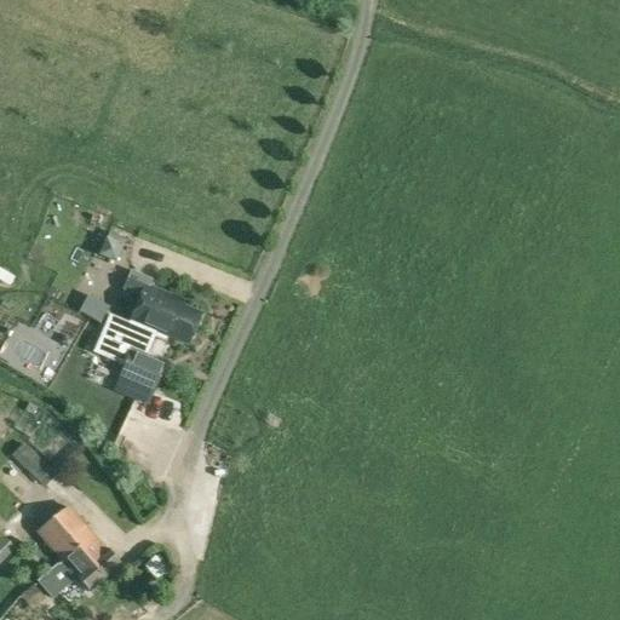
[(107,236),(98,253),(116,262),(124,244),(122,244),(125,237),(110,231),(108,236),(107,236)]
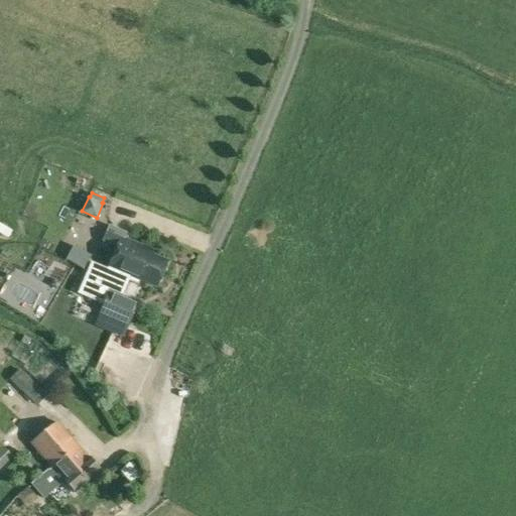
[(156,286),(166,261),(152,255),(154,250),(123,238),(126,231),(109,225),(103,240),(116,246),(106,270),(141,284),(142,280),(156,286)]
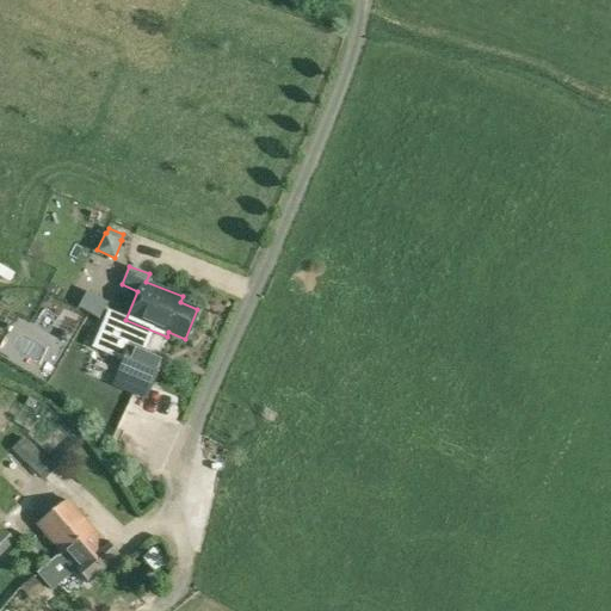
[(73,300),(57,331),(81,341),(96,309),(73,300)]
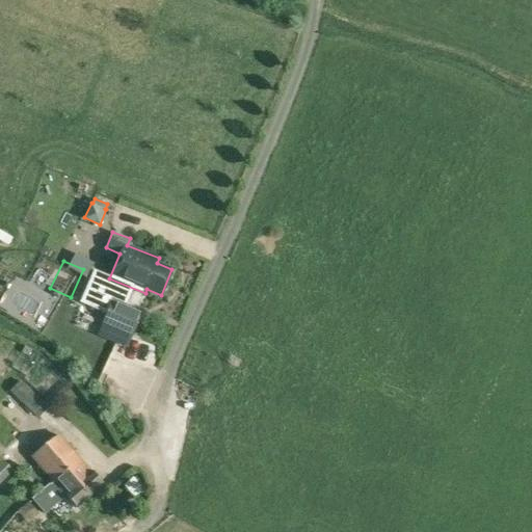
[(132,337),(142,313),(112,300),(102,324),(132,337)]
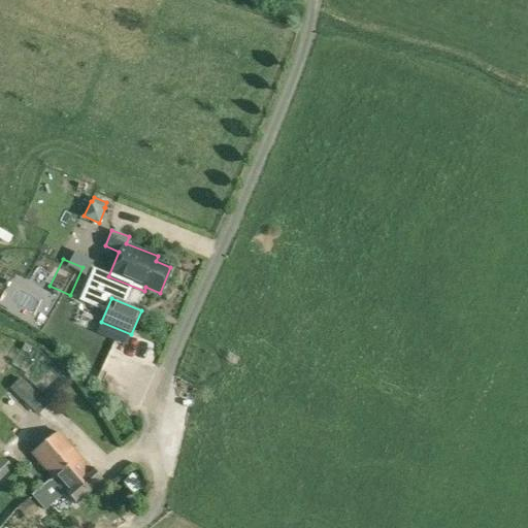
[(17,339),(11,355),(23,359),(28,343),(17,339)]
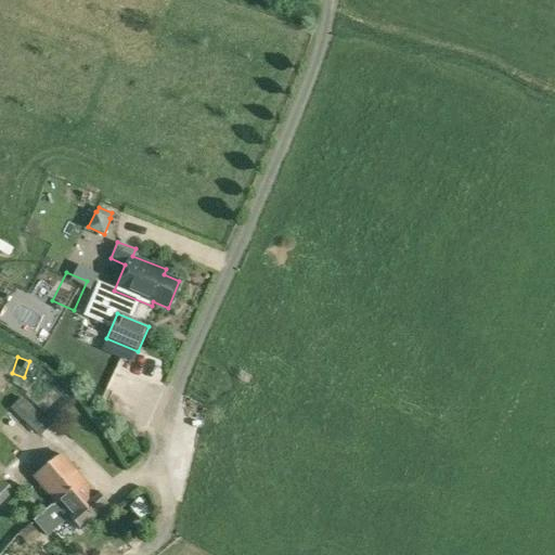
[(40,437),(51,425),(21,397),(11,409),(40,437)]
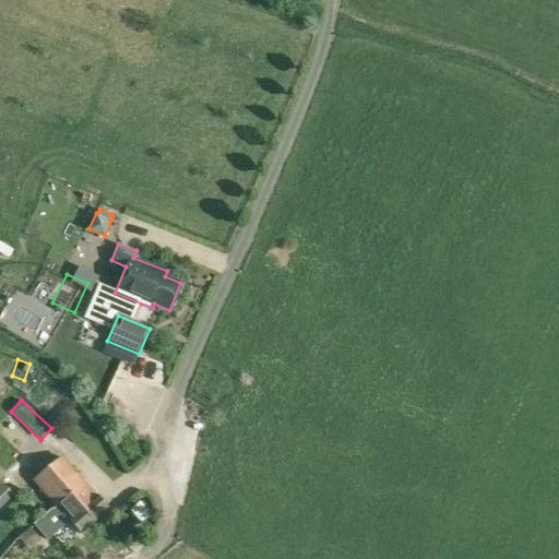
[(58,506),(54,510),(54,509),(36,524),(49,538),(71,519),(82,532),(108,510),(62,456),(36,480),(58,506)]
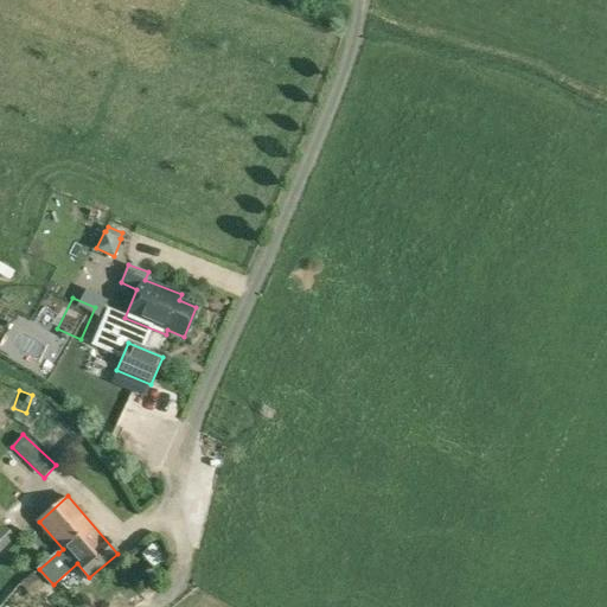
[(5,525),(0,529),(0,553),(16,537),(5,525)]
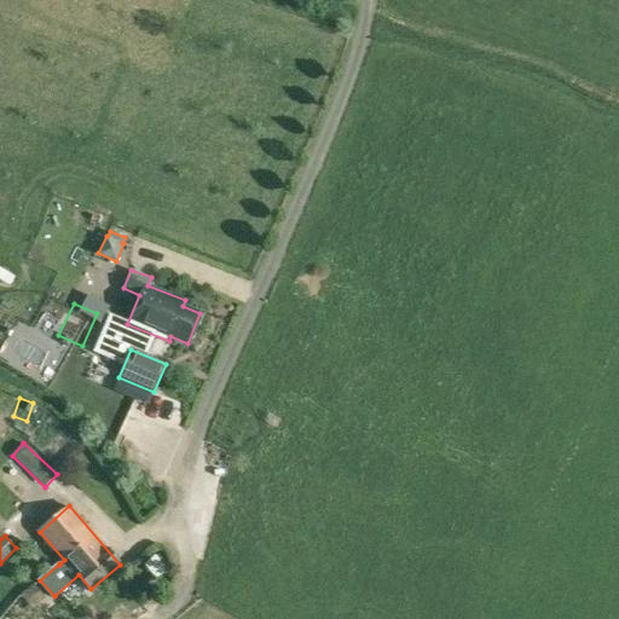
[(154,555),(143,565),(155,579),(166,571),(154,555)]
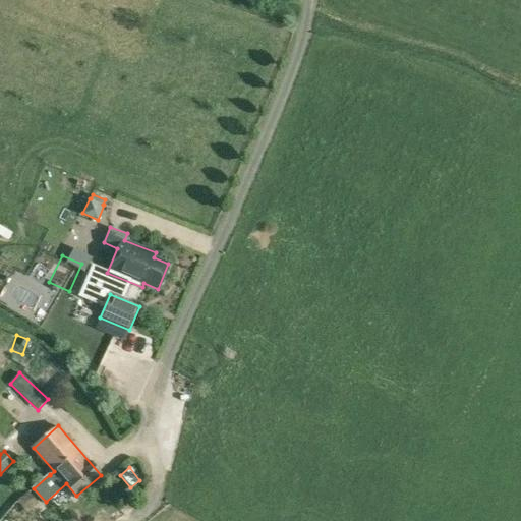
[(17,500),(26,512),(38,504),(29,491),(17,500)]
